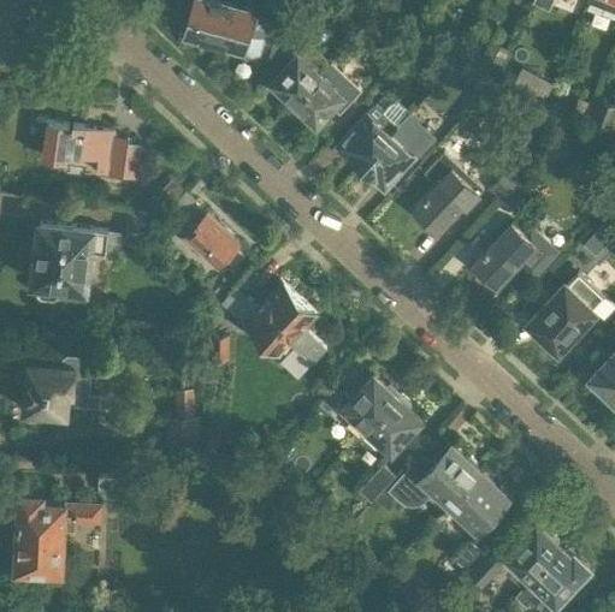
[(250,37),(265,41),(271,17),(207,0),(194,0),(189,18),(250,35),(250,37)]
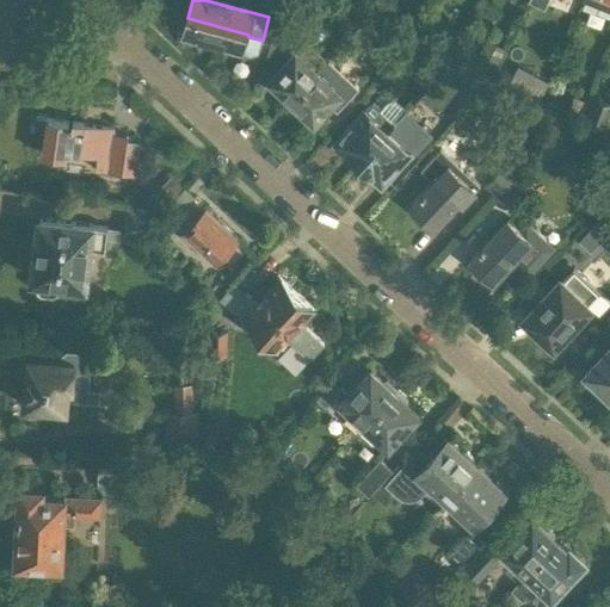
[(531,0),(529,5),(546,12),(550,0),(531,0)]
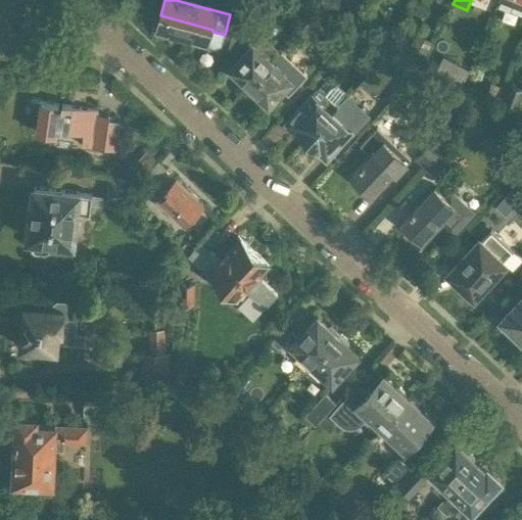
[(521,0),(499,0),(497,2),(521,12),(521,0)]
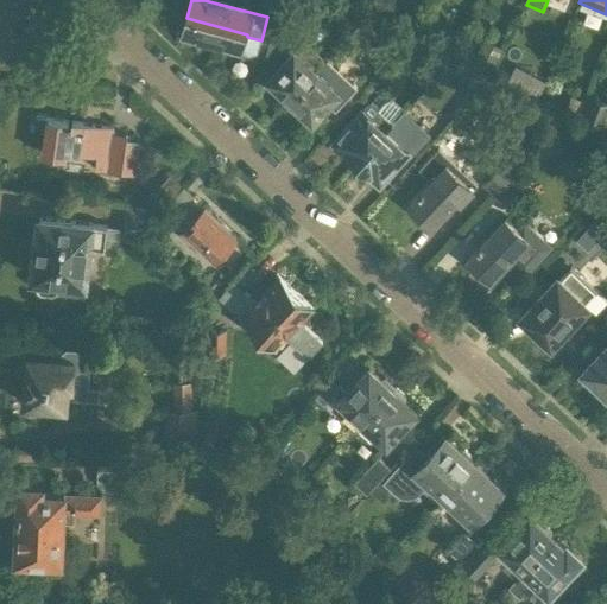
[(247,35),(187,18),(182,38),(250,57),(258,56),(261,40),(247,37),(247,35)]
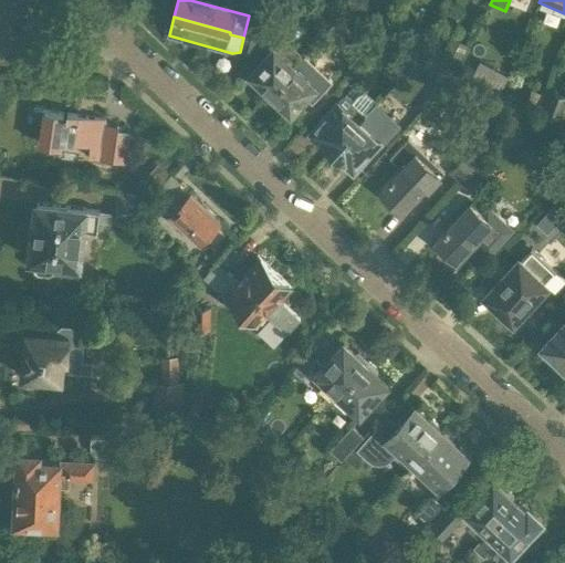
[(248,52),(261,55),(264,41),(252,38),(248,52)]
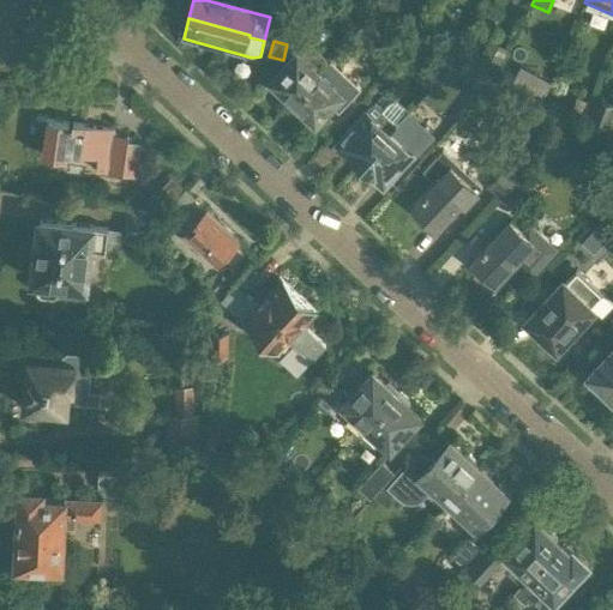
[(294,104),(330,66),(308,44),(271,84),(294,104)]
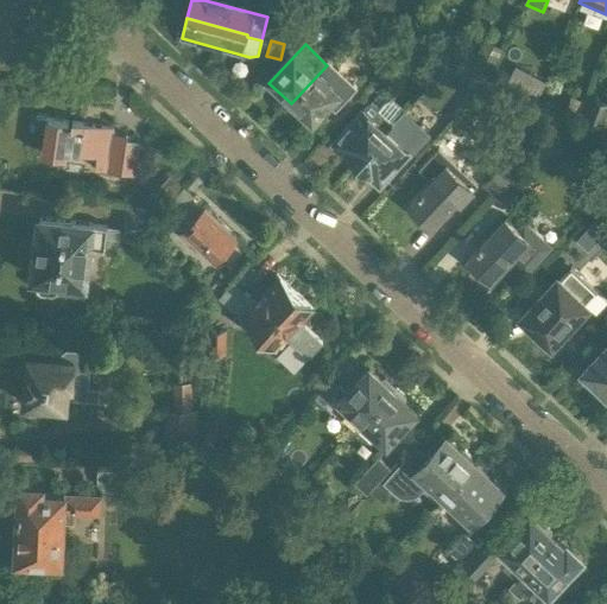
[(501,51),(486,44),(474,68),(488,76),(501,51)]
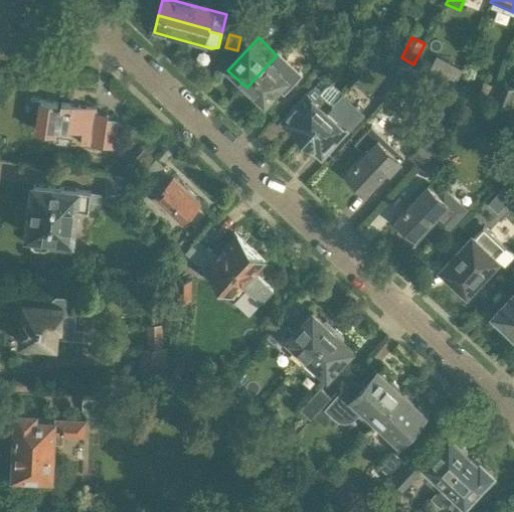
[(296,73),(277,55),(246,88),(266,106),(279,92),(284,96),(299,79),(294,75),(296,73)]
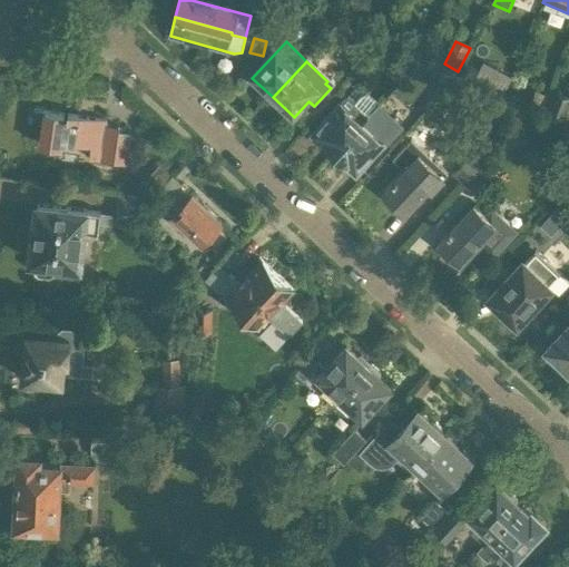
[(457,76),(445,66),(433,77),(444,88),(457,76)]
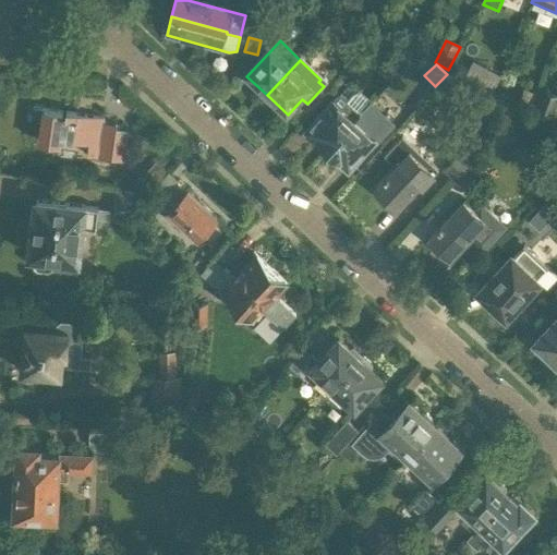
[(488,69),(480,83),(494,91),(501,75),(488,69)]
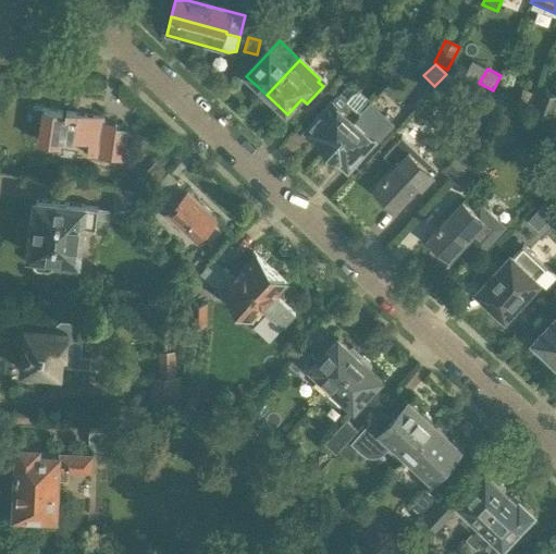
[(462,97),(471,86),(452,74),(418,110),(428,119),(455,90),(462,97)]
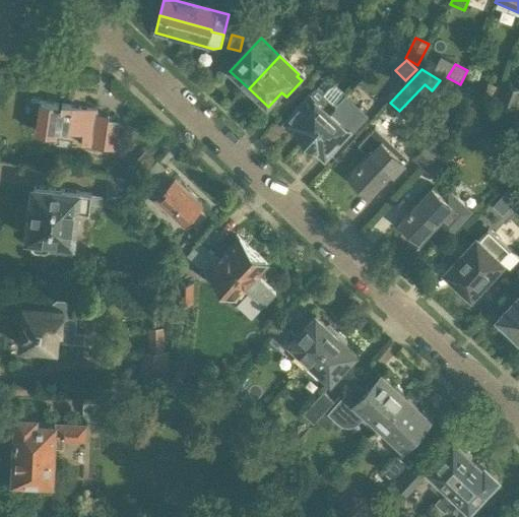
[(305,142),(345,98),(344,98),(345,94),(335,85),(326,94),(319,88),(311,97),(310,97),(285,124),(305,142)]
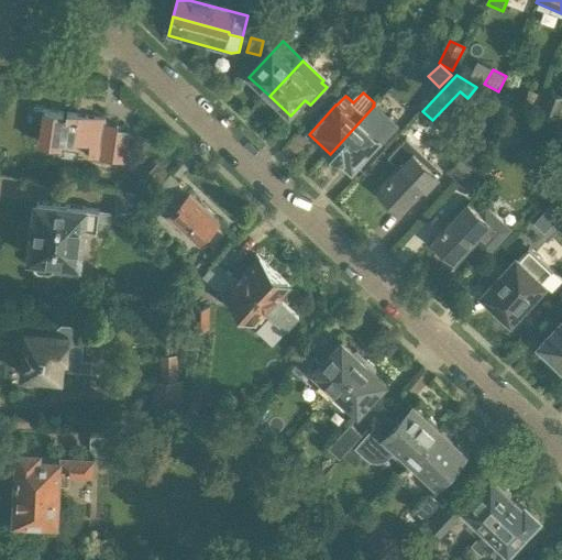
[(530,92),(524,109),(537,114),(543,98),(530,92)]
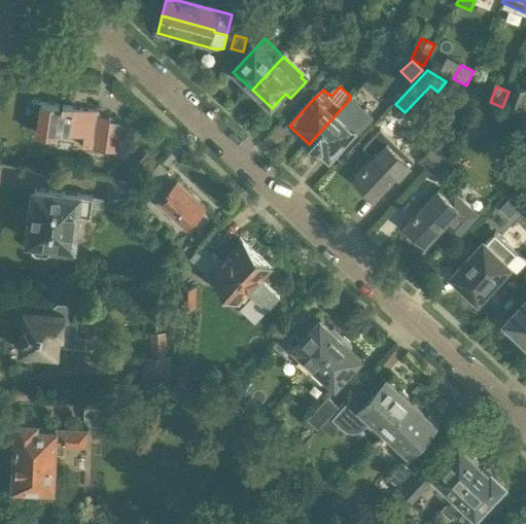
[(525,91),(519,88),(515,86),(505,107),(523,113),(525,105),(525,91)]
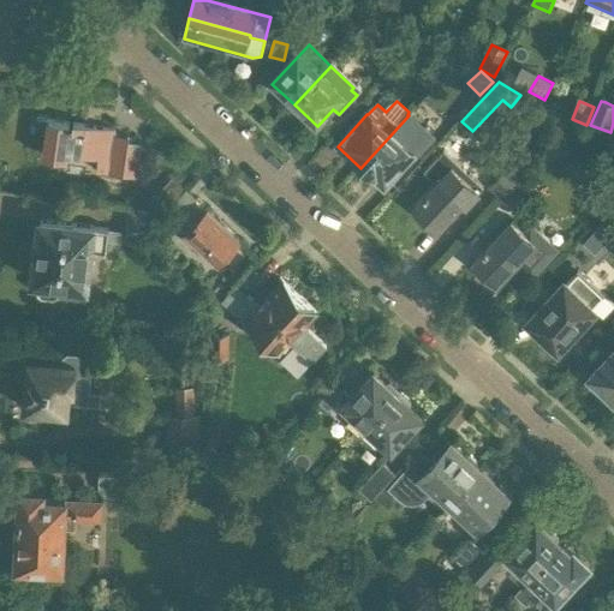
[(431,136),(409,115),(361,168),(385,189),(415,156),(413,156),(423,145),(431,136)]
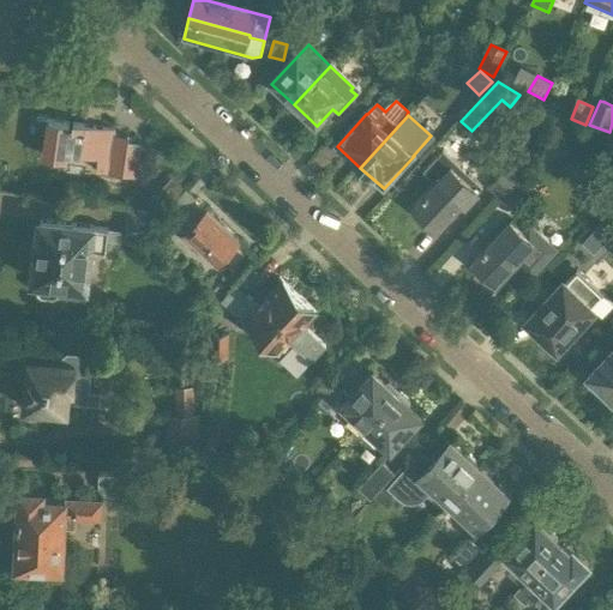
[(114,137),(114,131),(49,122),(44,158),(65,162),(66,155),(98,159),(97,174),(136,180),(140,149),(128,146),(130,139),(114,137)]
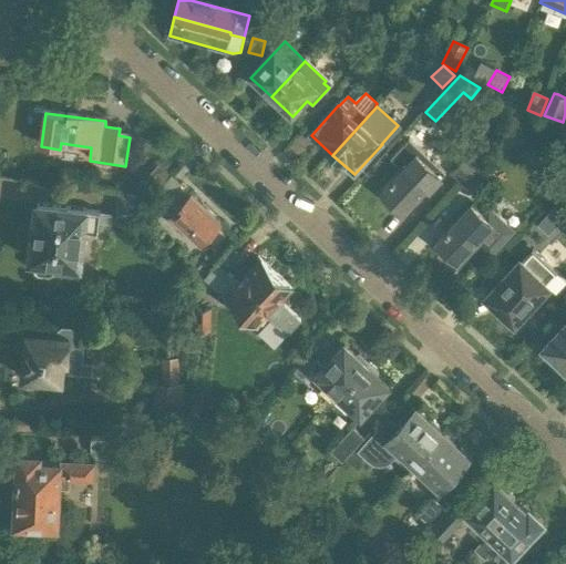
[(461,185),(485,159),(476,150),(451,176),(461,185)]
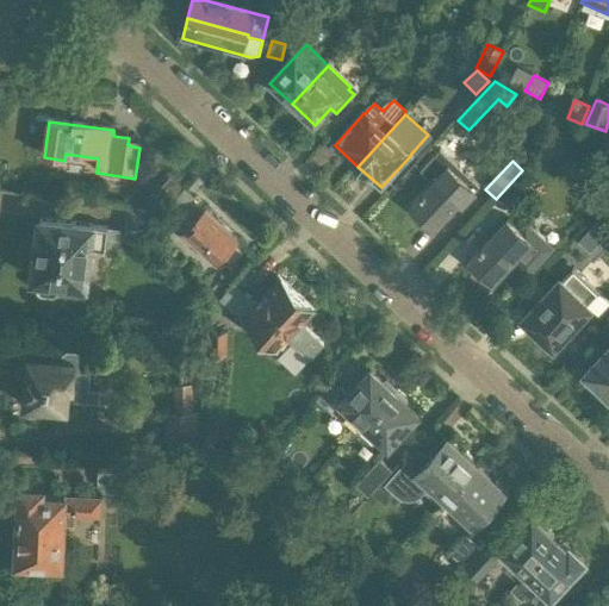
[(533,180),(522,170),(496,199),(507,210),(533,180)]
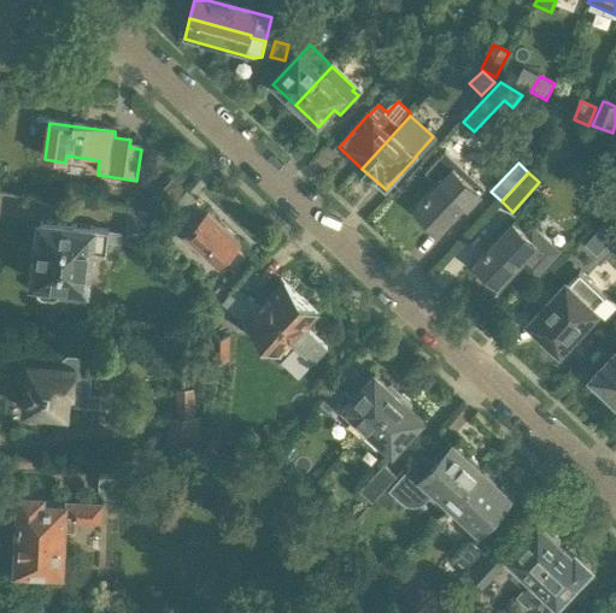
[(429,223),(440,233),(474,195),(463,186),(463,187),(449,174),(416,210),(418,212),(415,216),(426,227),(429,223)]
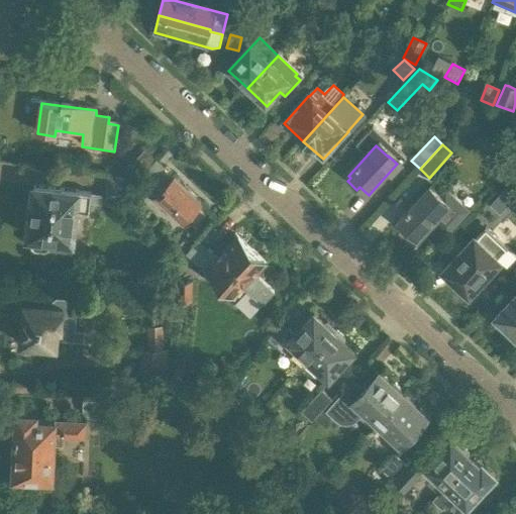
[(140,178),(156,162),(157,161),(146,150),(123,175),(140,178)]
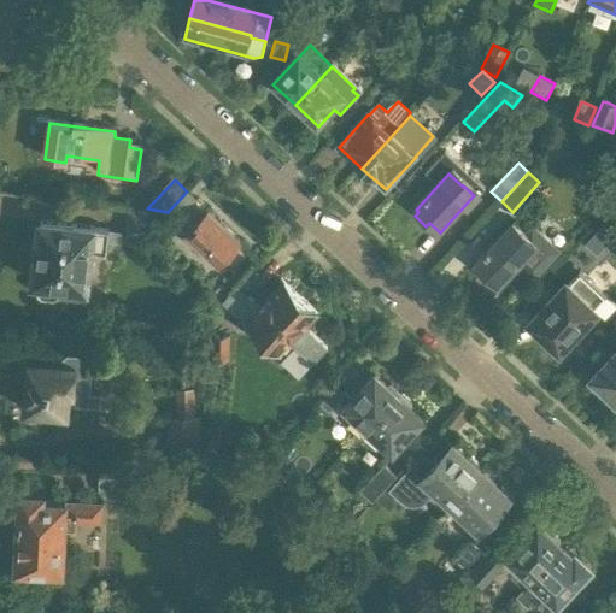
[(197,202),(186,193),(168,212),(165,214),(165,222),(183,239),(182,240),(201,257),(205,252),(220,265),(240,242),(207,212),(205,214),(195,205),(197,202)]
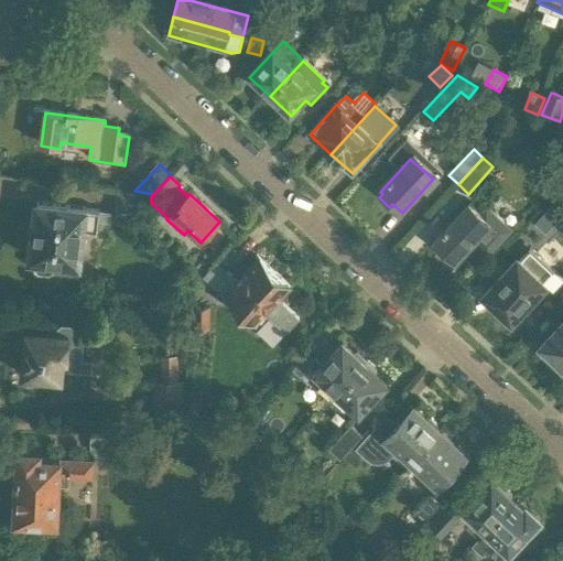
[(147,198),(120,194),(117,217),(143,222),(147,198)]
